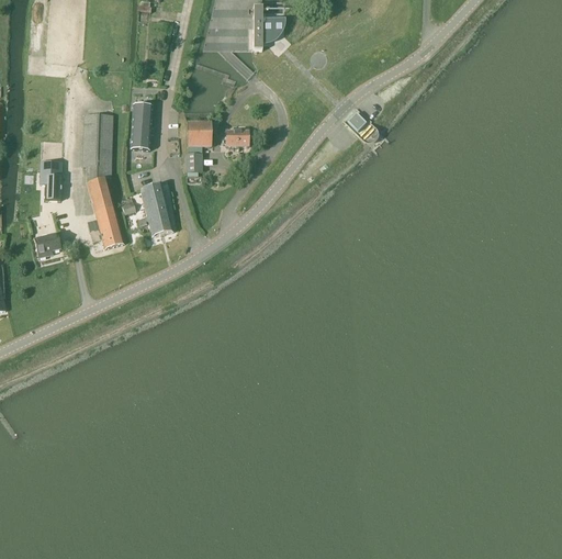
[(229,49),(253,49),(261,49),(262,46),(262,43),(269,42),(272,41),(276,38),(277,36),(279,34),(281,32),(282,29),(283,25),(283,21),(261,21),(261,12),(261,0),(213,0),(202,49),(216,49),(224,49),(229,49)]
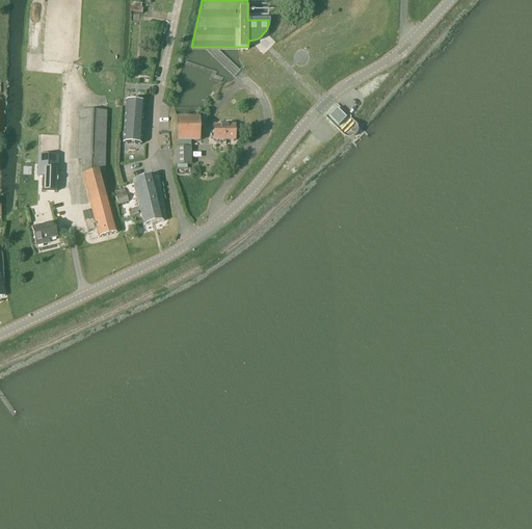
[(142,142),(144,100),(125,99),(123,141),(142,142)]
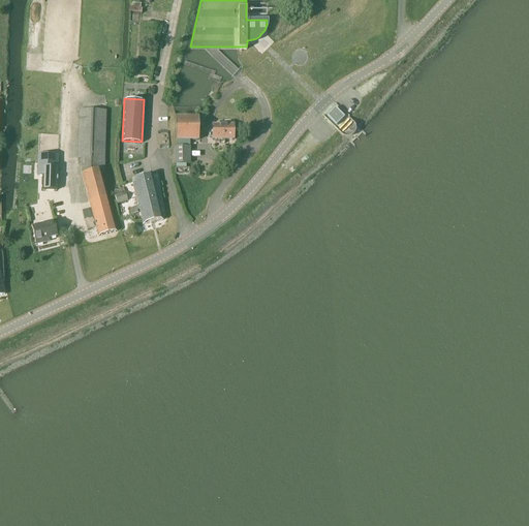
[(345,115),(336,105),(328,114),(337,123),(345,115)]
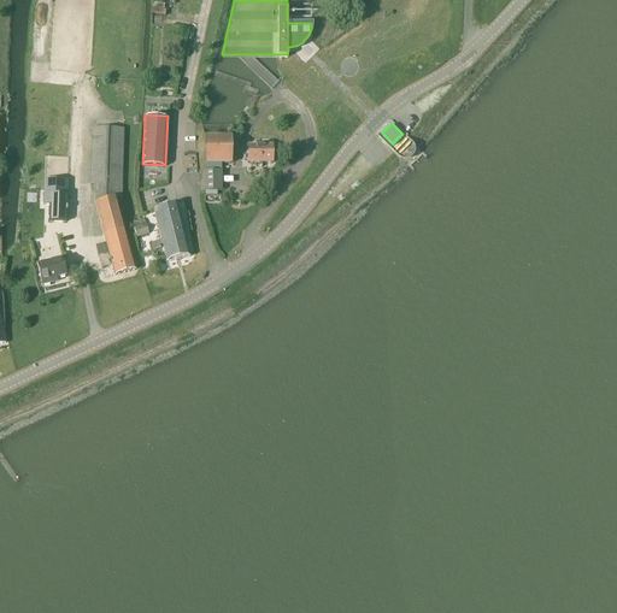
[(95,183),(95,201),(106,241),(95,243),(98,253),(101,265),(112,261),(115,272),(135,266),(116,195),(121,195),(123,127),(92,125),(90,183),(95,183)]
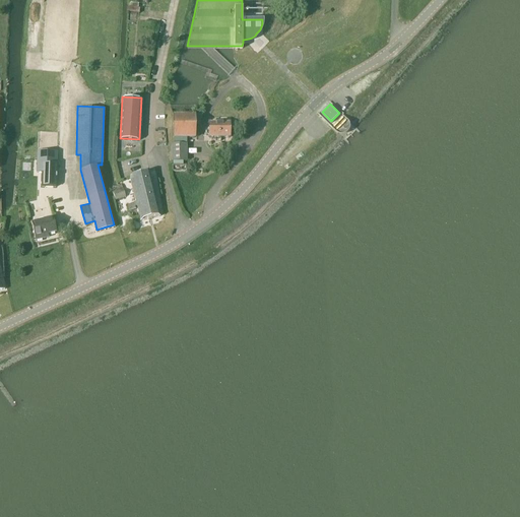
[(173,113),(173,142),(170,142),(170,158),(185,158),(185,135),(193,135),(193,113),(173,113)]
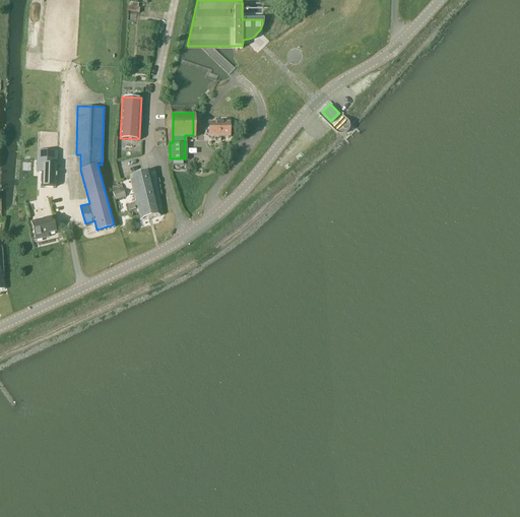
[(229,135),(229,121),(209,121),(209,135),(229,135)]
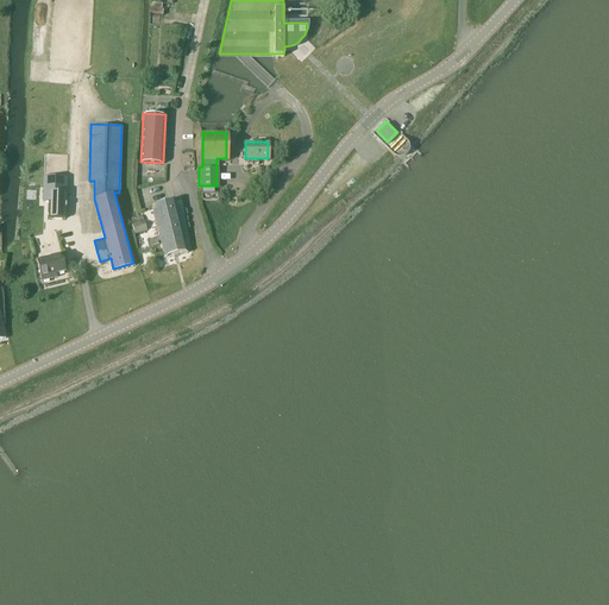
[(43,175),(42,190),(50,190),(67,190),(67,175),(43,175)]
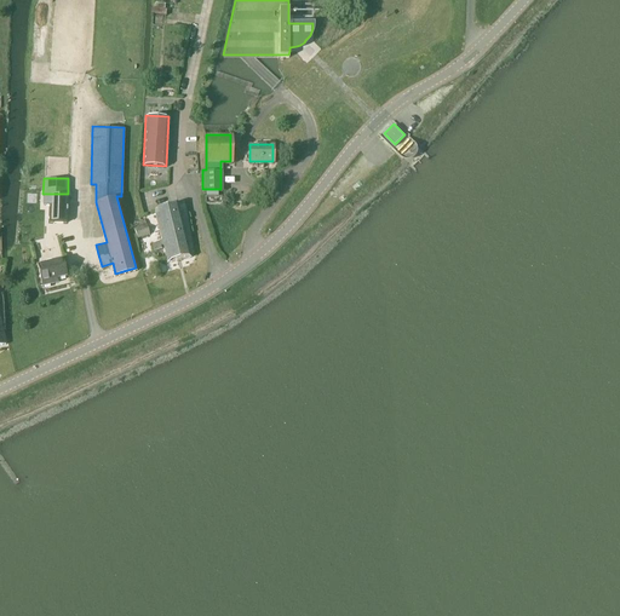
[(67,220),(68,194),(51,194),(51,205),(51,220),(67,220)]
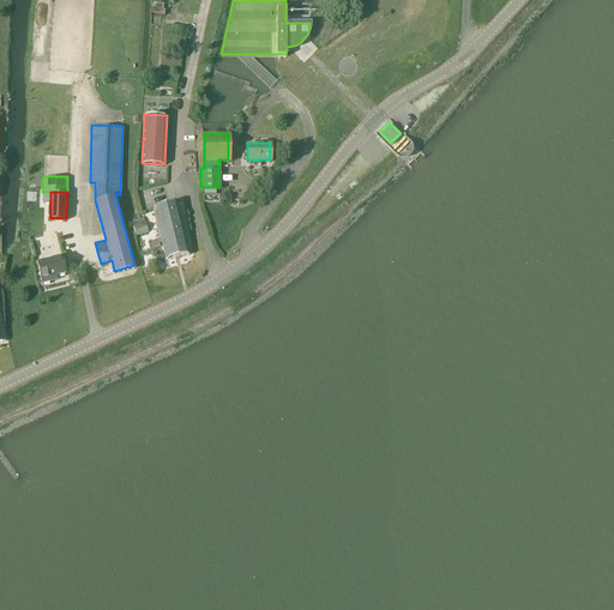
[(166,258),(188,252),(176,201),(152,207),(160,236),(151,239),(152,246),(162,243),(166,258)]
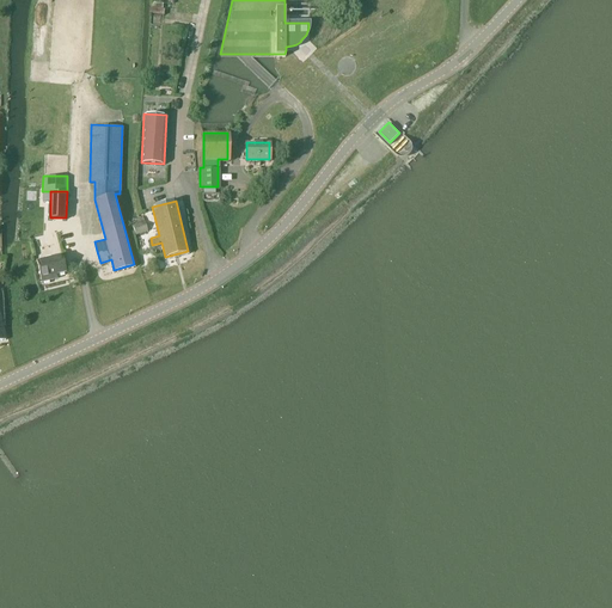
[(135,233),(147,228),(142,212),(128,216),(130,226),(133,225),(135,233)]
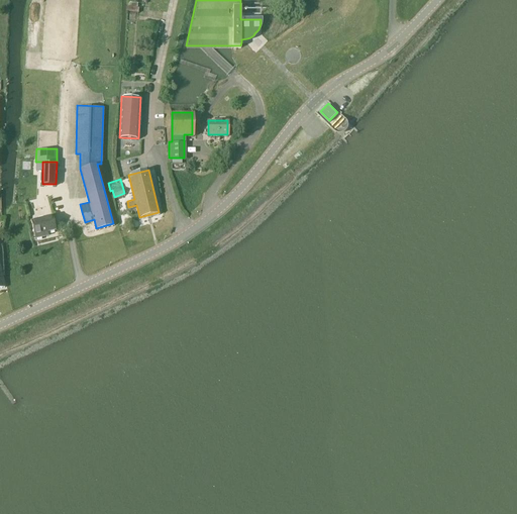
[(35,237),(44,235),(43,232),(56,229),(52,215),(31,220),(35,237)]
